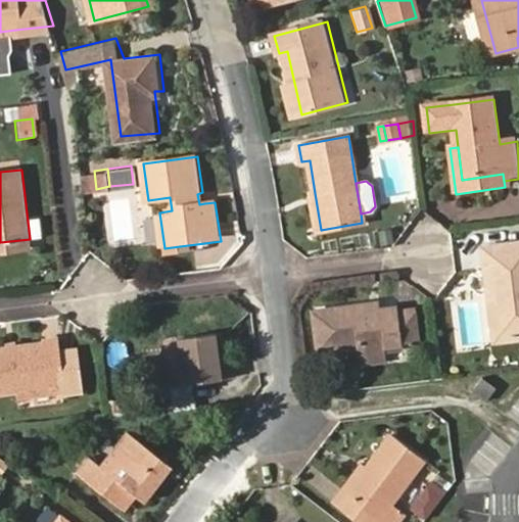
[(321,230),(315,193),(307,194),(314,232),(321,230)]
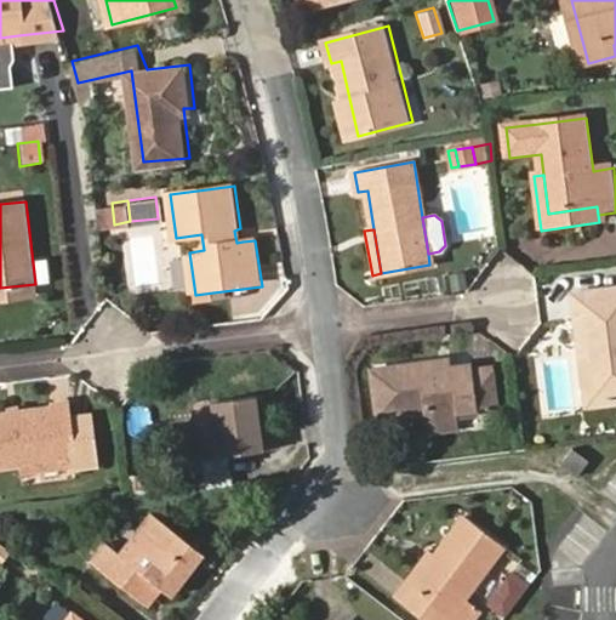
[(0,297),(36,293),(35,284),(0,288),(0,297)]
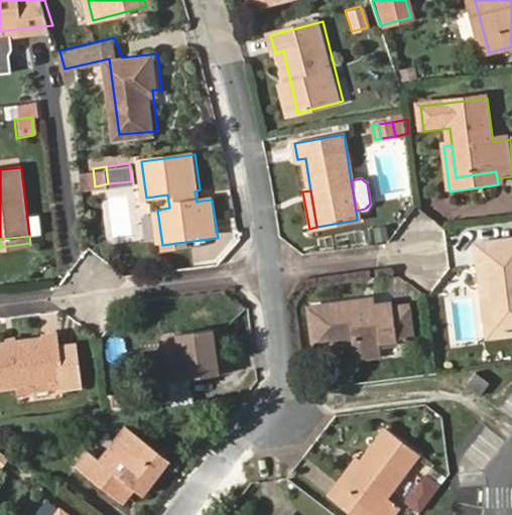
[(177,243),(162,245),(164,255),(179,253),(177,243)]
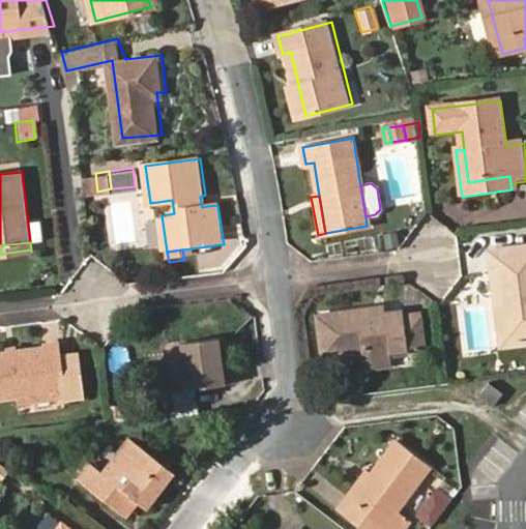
[(504,306),(509,346),(525,344),(525,251),(491,256),(497,309),(504,306)]
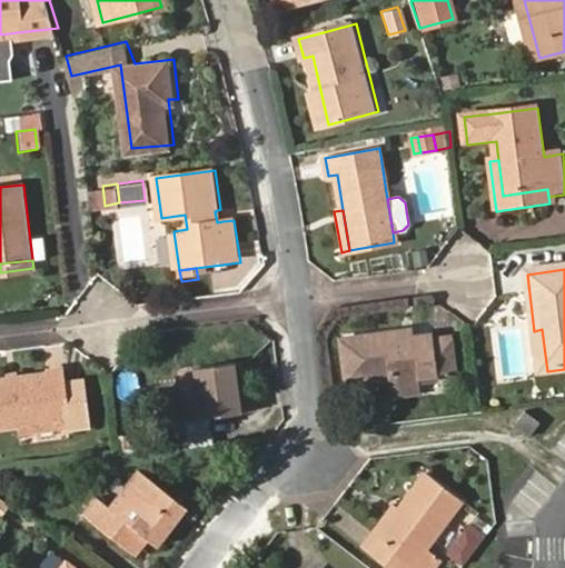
[(417,376),(438,374),(458,370),(454,342),(436,345),(434,334),(414,336),(413,328),(344,335),(348,379),(387,375),(388,390),(418,387),(417,376)]
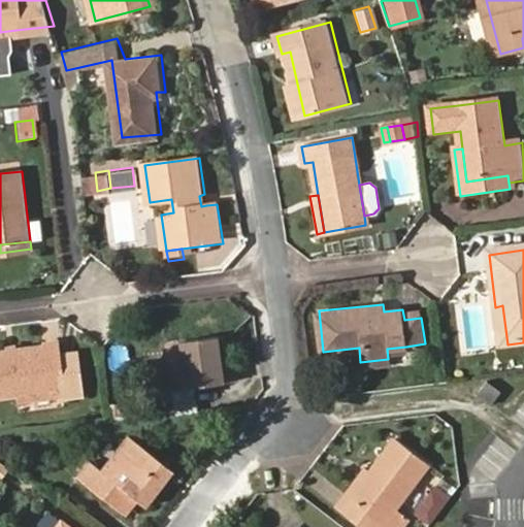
[(500,346),(508,344),(502,305),(495,307),(500,346)]
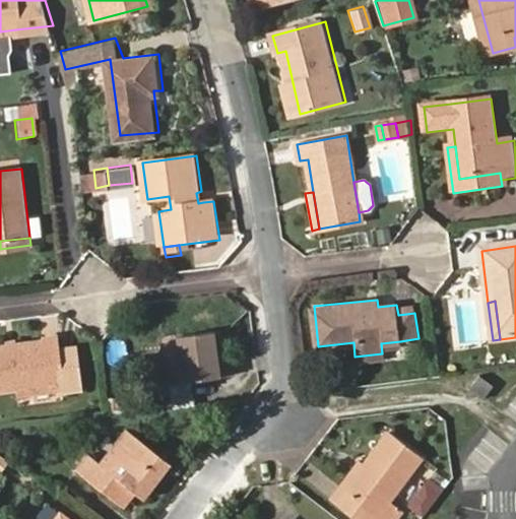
[(233,360),(227,361),(217,362),(214,331),(178,335),(183,379),(234,373),(233,360)]
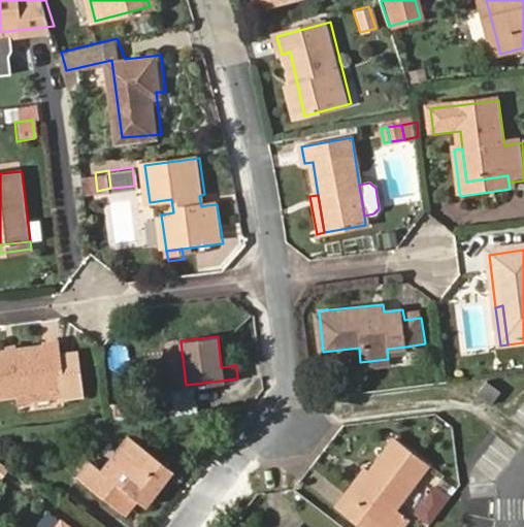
[(221,367),(230,366),(225,336),(218,336),(221,367)]
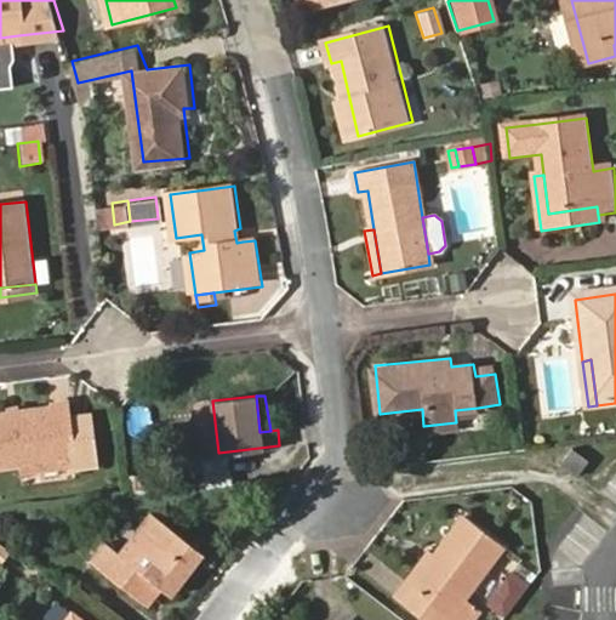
[(74,422),(73,414),(72,404),(0,413),(0,466),(21,464),(78,456),(79,464),(79,468),(97,466),(92,420),(74,422)]
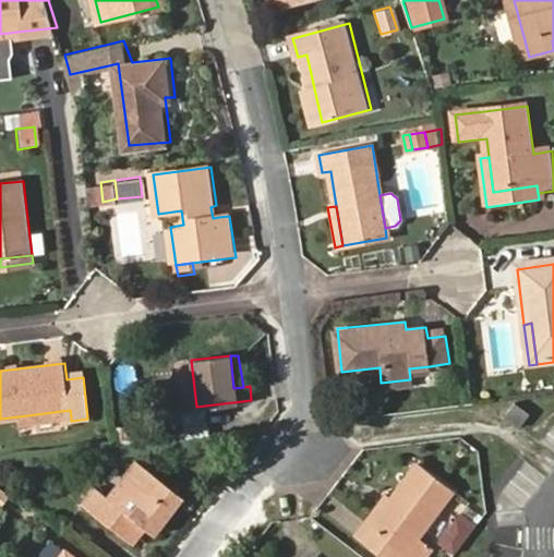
[(431,377),(430,366),(409,368),(410,379),(431,377)]
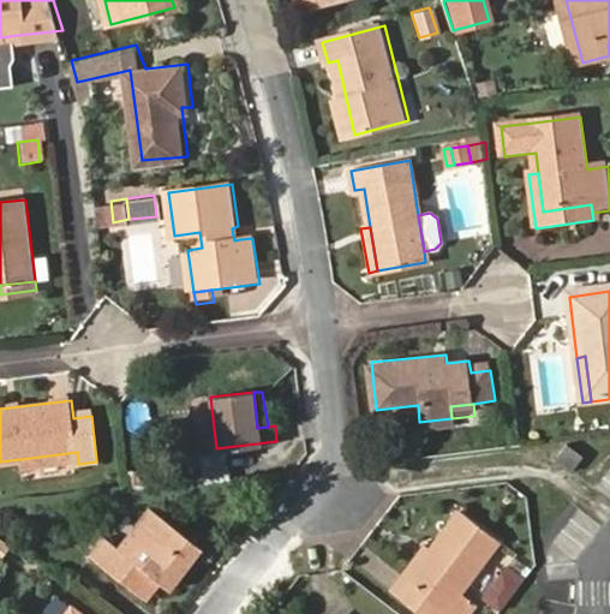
[(90,407),(72,410),(73,418),(91,416),(90,407)]
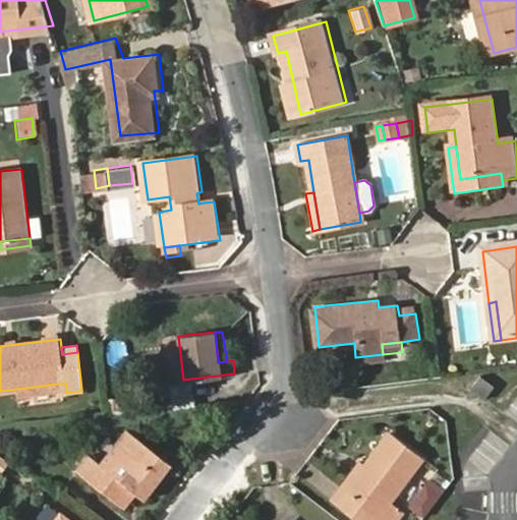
[(479,378),(470,390),(483,400),(494,388),(479,378)]
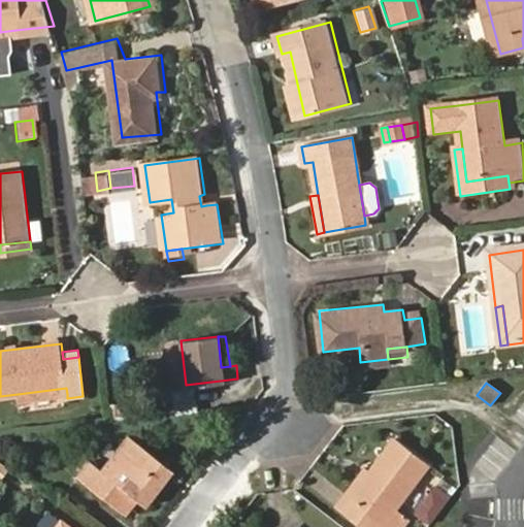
[(189,387),(168,390),(172,415),(193,412),(189,387)]
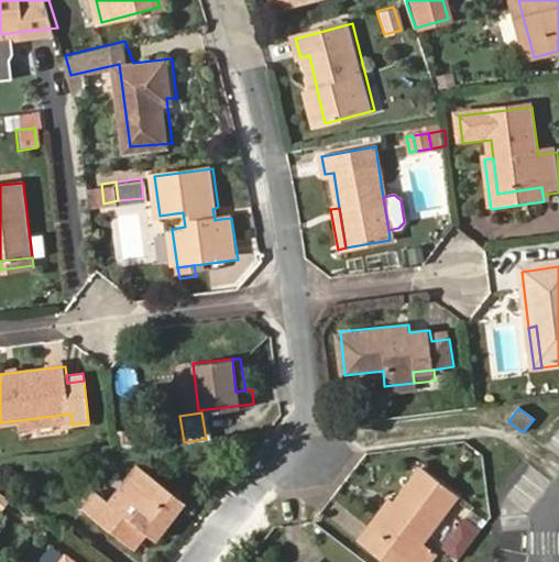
[(20,426),(72,420),(70,414),(19,420),(20,426)]
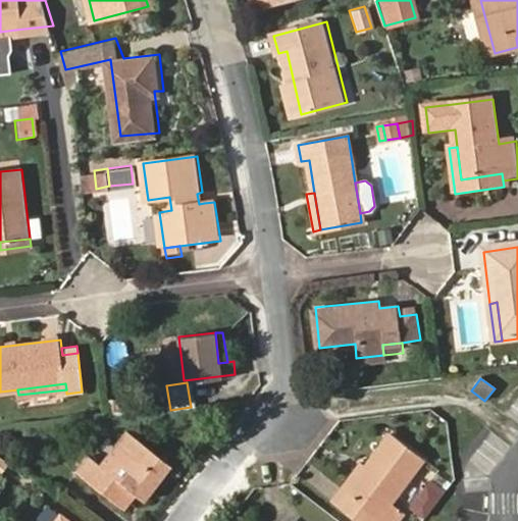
[(367,462),(346,489),(367,506),(358,519),(359,520),(390,520),(399,510),(386,500),(420,457),(391,432),(367,462)]
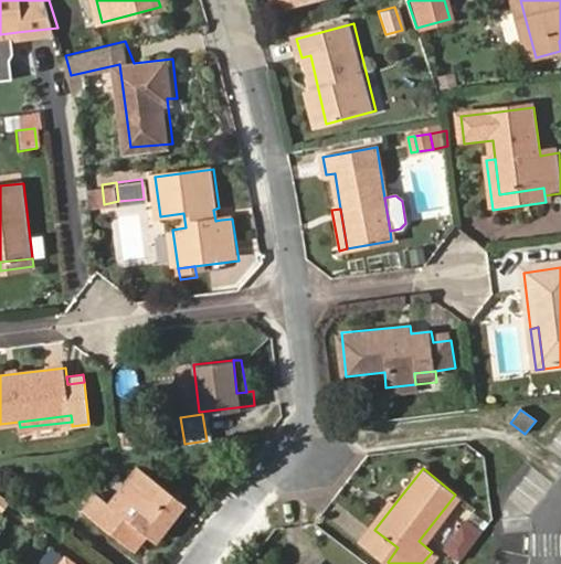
[(82,511),(107,531),(118,515),(146,539),(155,545),(184,507),(136,470),(108,504),(95,495),(82,511)]
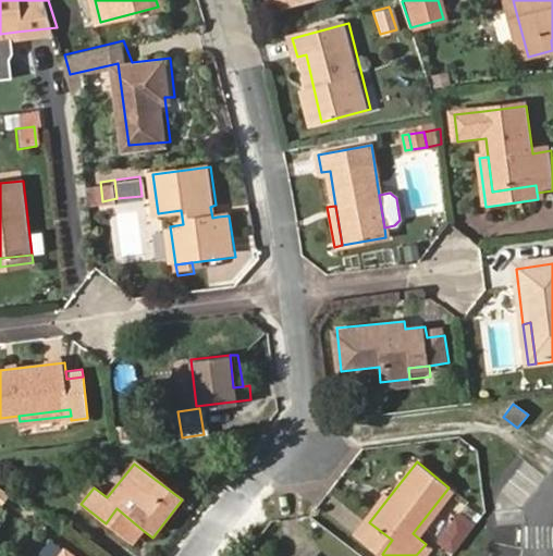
[(361,517),(369,522),(392,493),(385,486),(361,517)]
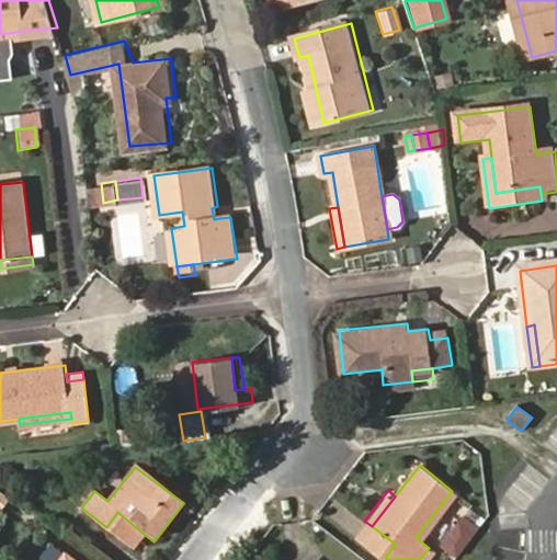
[(117,512),(106,527),(133,548),(145,535),(117,512)]
